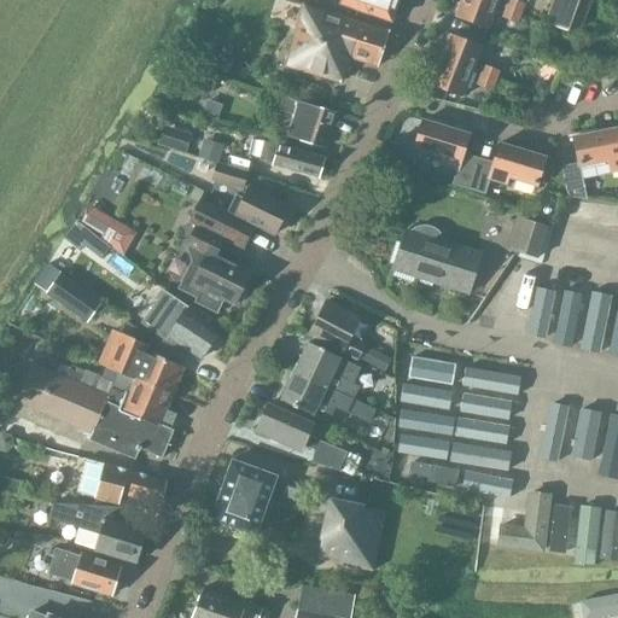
[(343,0),(342,5),(391,22),(398,0),(343,0)]
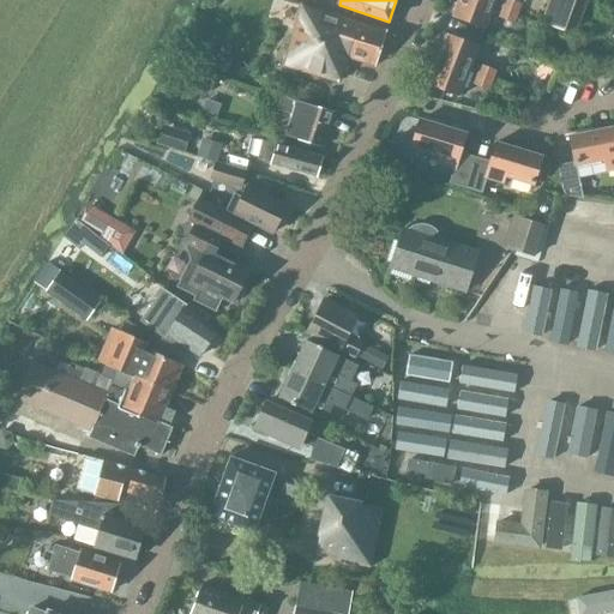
[(459,0),(453,17),(483,29),(494,4),(485,0),(459,0)]
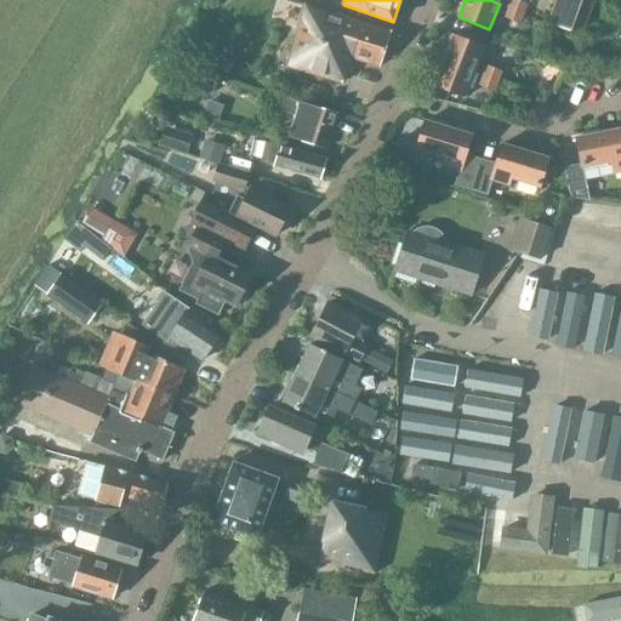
[(518,0),(511,0),(508,7),(523,12),(527,4),(518,0)]
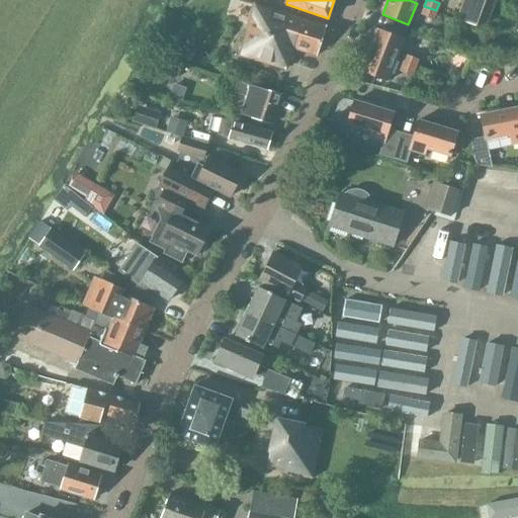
[(462,0),(455,19),(478,28),(488,0),(462,0)]
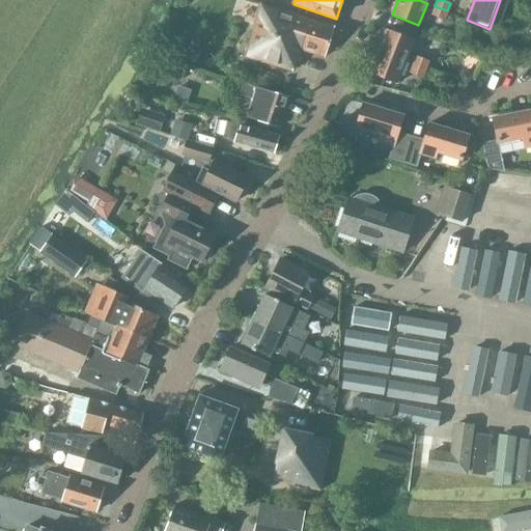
[(245,57),(292,71),(299,49),(325,57),(334,28),(259,3),(245,57)]
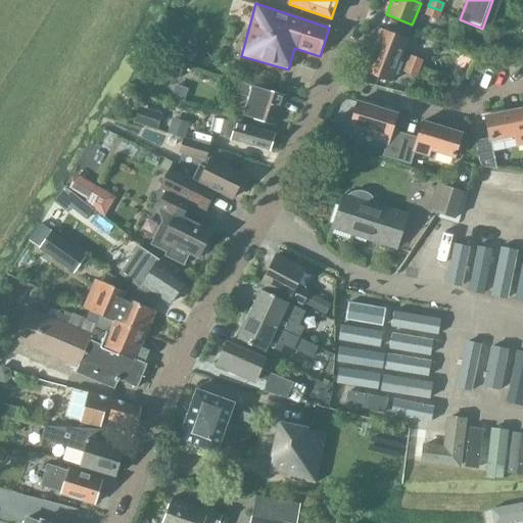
[(428,6),(425,15),(437,19),(440,10),(428,6)]
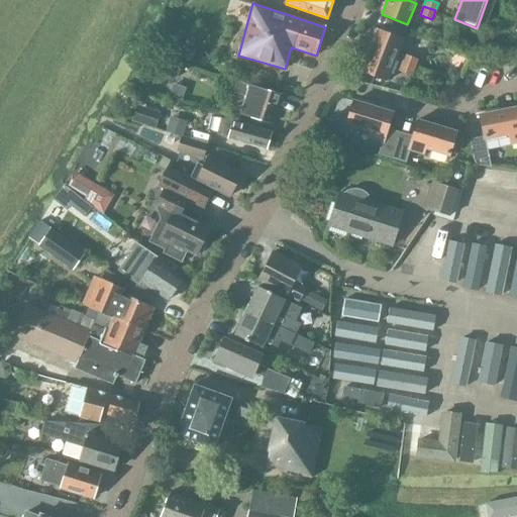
[(377,29),(369,50),(394,61),(402,39),(377,29)]
